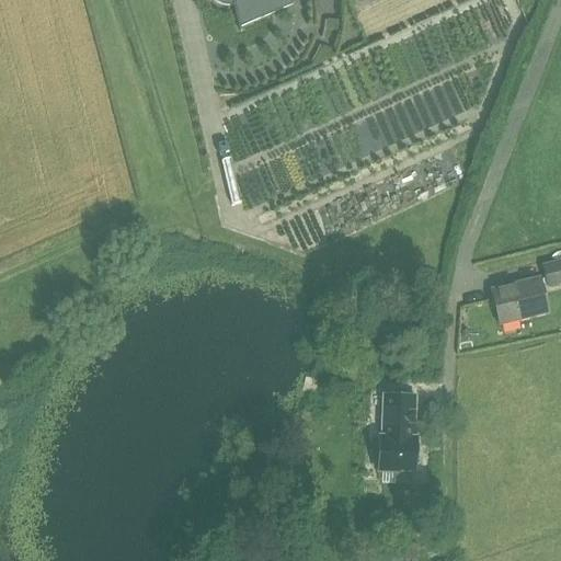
[(214,0),(216,1),(221,3),(228,4),(232,4),(238,27),(292,4),(289,0),(214,0)]
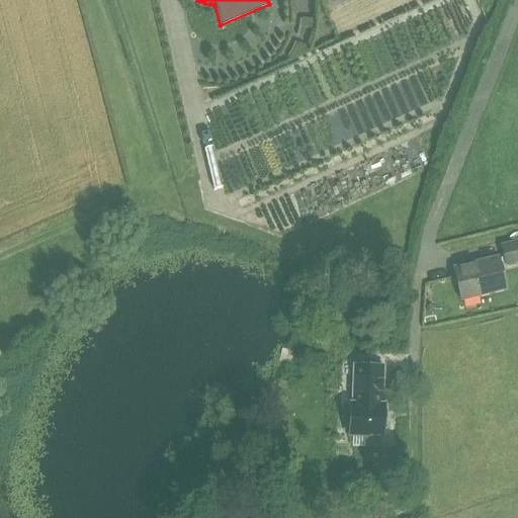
[(517,261),(517,239),(499,244),(504,265),(517,261)]
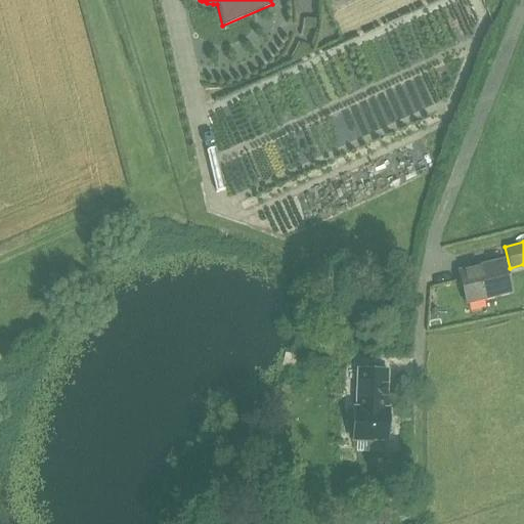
[(510,291),(503,261),(459,271),(467,302),(510,291)]
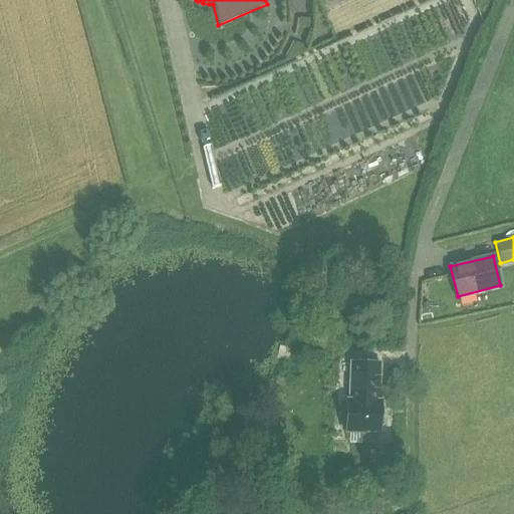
[(366,337),(366,353),(378,353),(379,338),(366,337)]
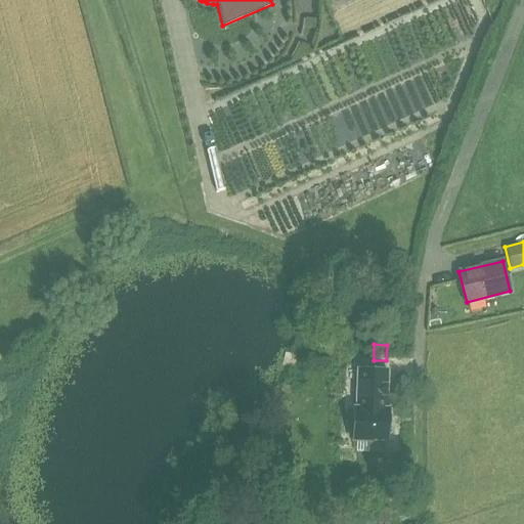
[(388,409),(385,409),(387,370),(357,369),(356,408),(354,408),(352,439),(373,440),(373,438),(387,439),(388,409)]
